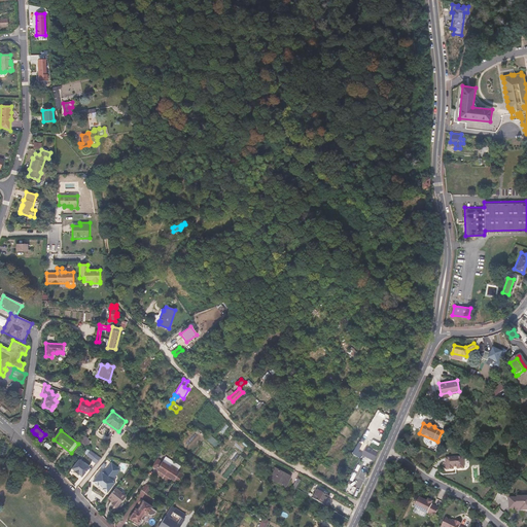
[(88,438),(84,436),(80,443),(86,447),(91,442),(88,440),(88,438)]
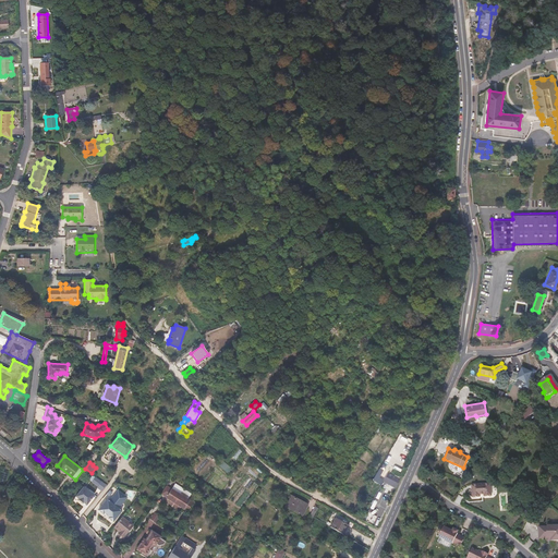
[(379,477),(384,470),(379,469),(373,481),(378,484),(381,478),(379,477)]
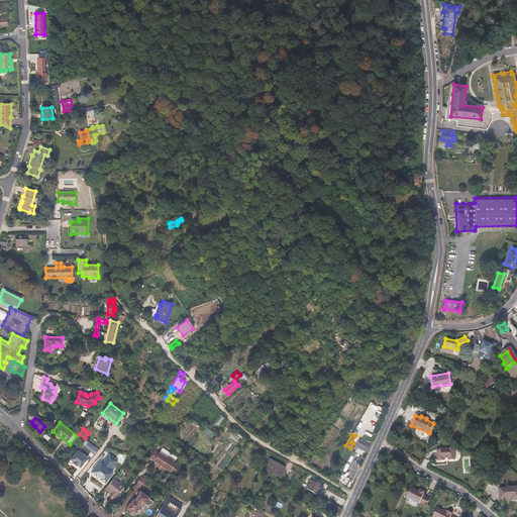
[(360,448),(365,440),(359,437),(355,445),(360,448)]
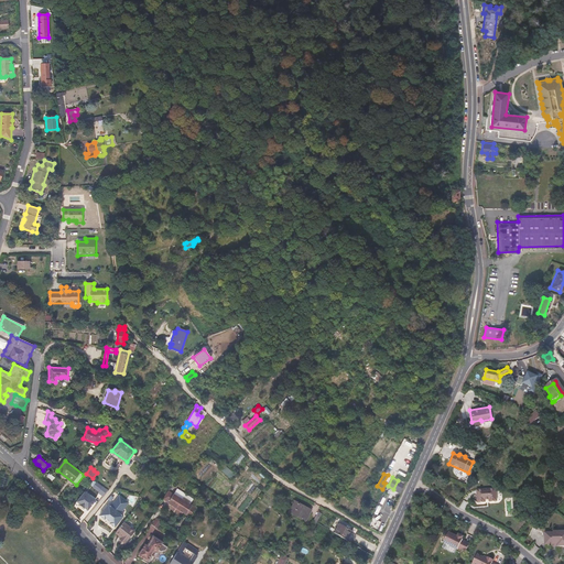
[(400,492),(404,484),(398,480),(393,489),(398,491),(400,492)]
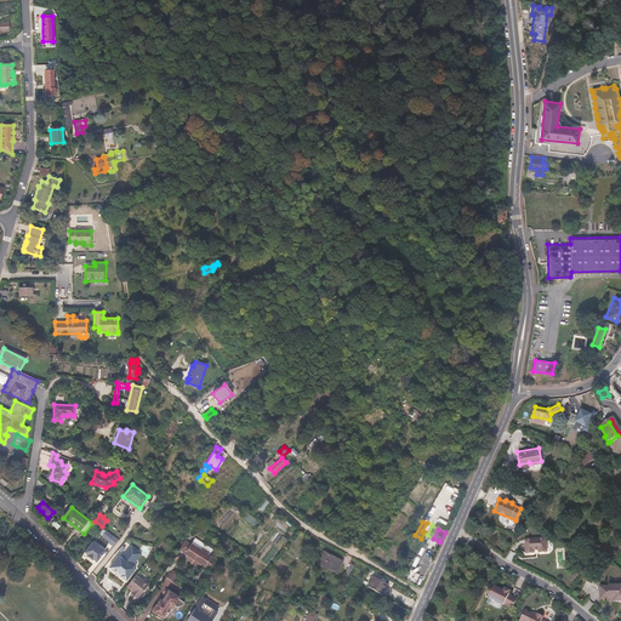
[(106,530),(102,536),(108,541),(113,535),(106,530)]
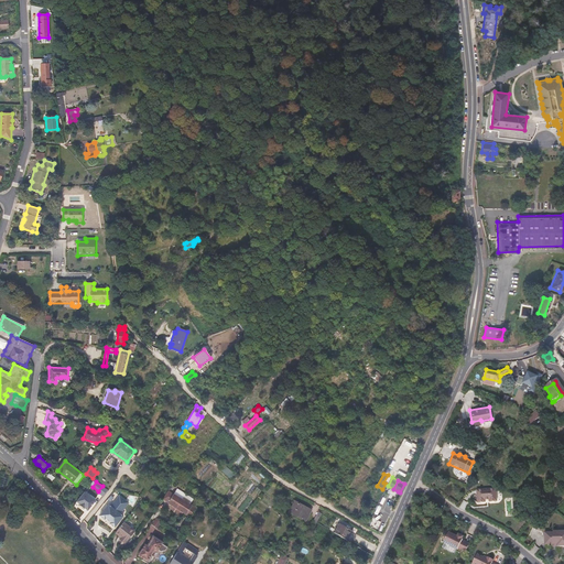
[(108,490),(102,486),(98,491),(98,492),(102,497),(108,490)]
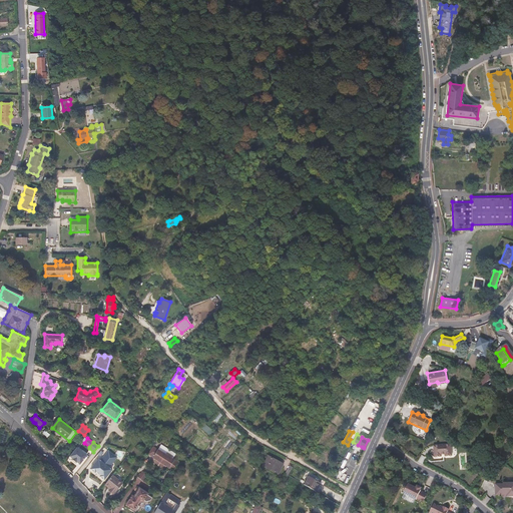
[(176,454),(161,444),(158,449),(165,454),(172,459),(176,454)]
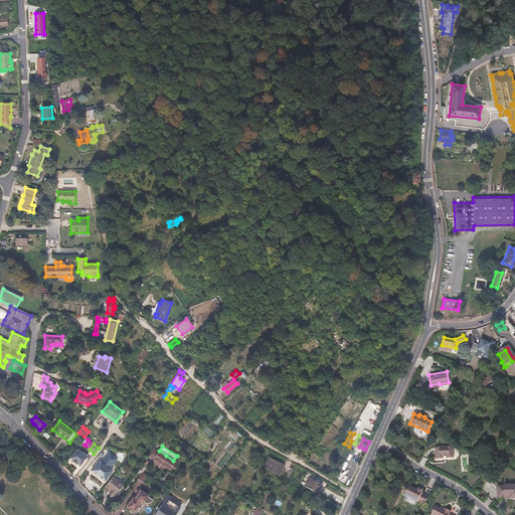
[(435,447),(436,459),(443,459),(443,457),(446,456),(446,458),(453,458),(452,446),(435,447)]
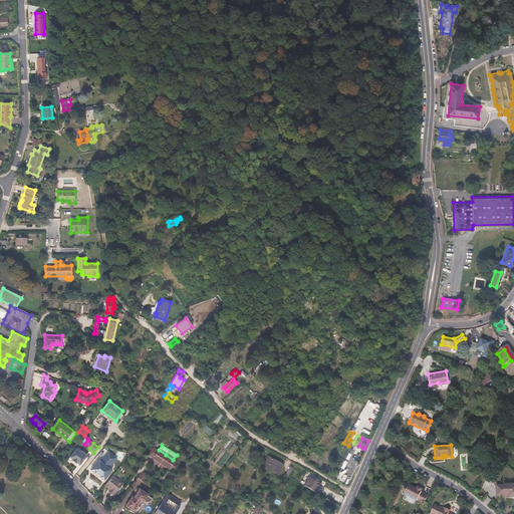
[(160,466),(166,455),(159,450),(154,447),(149,455),(154,458),(153,458),(158,461),(156,464),(160,466)]
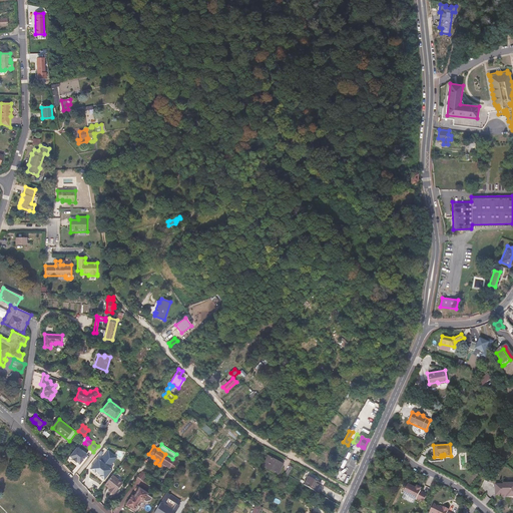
[(77,447),(70,456),(72,459),(76,463),(77,462),(80,464),(86,455),(77,447)]
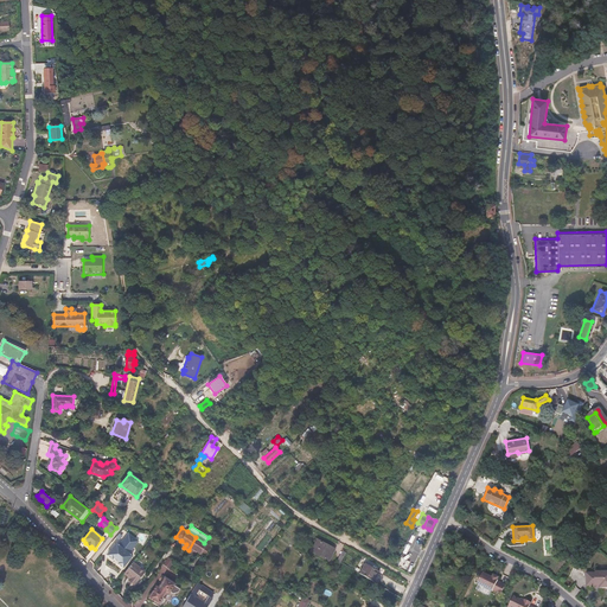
[(129,532),(127,536),(136,544),(139,541),(129,532)]
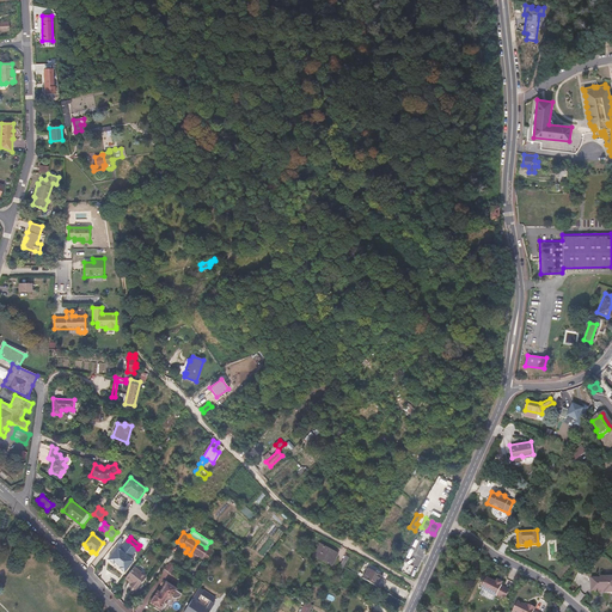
[(138,549),(128,540),(121,549),(118,546),(109,558),(123,570),(133,560),(130,557),(138,549)]
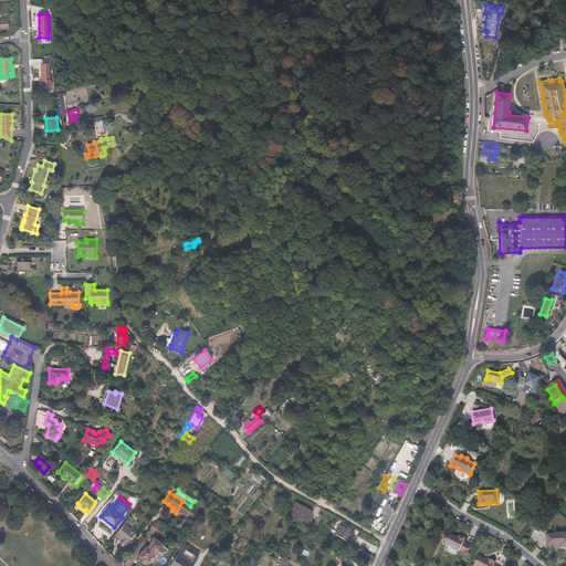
[(190,506),(182,501),(176,513),(179,515),(181,513),(190,519),(196,510),(190,506)]
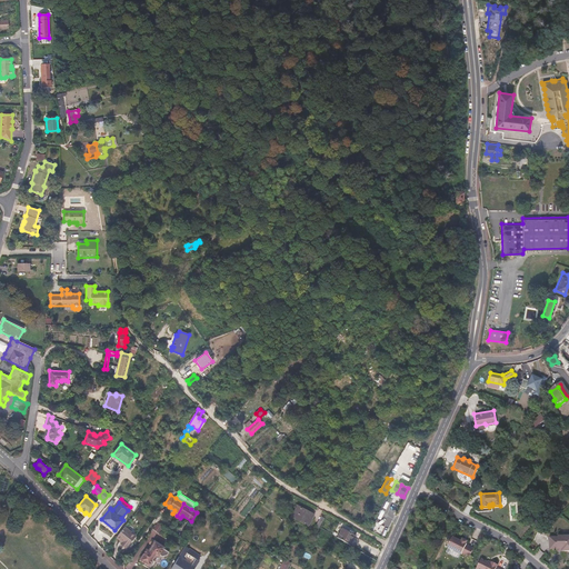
[(307,528),(313,515),(298,506),(291,519),(299,523),(307,528)]
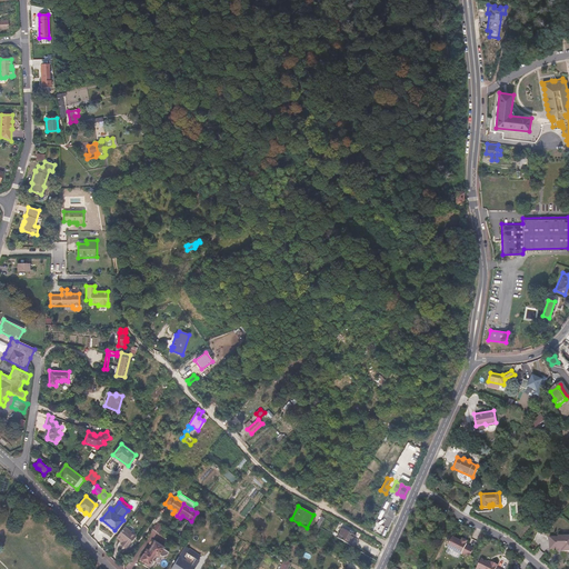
[(419,511),(417,515),(423,518),(431,522),(435,518),(437,519),(438,518),(436,516),(437,515),(435,513),(433,516),(420,509),(419,511)]
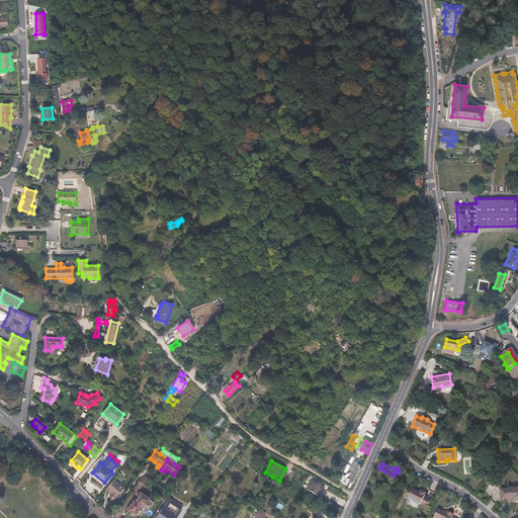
[(150,480),(144,476),(139,482),(145,486),(150,480)]
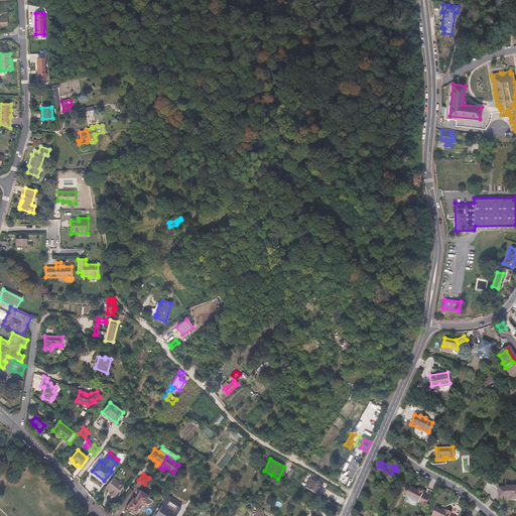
[(113,498),(123,486),(114,478),(106,488),(111,492),(109,494),(113,498)]
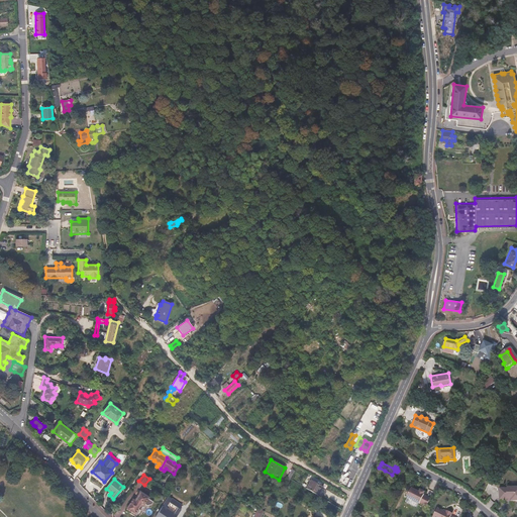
[(317,495),(322,487),(311,480),(306,488),(317,495)]
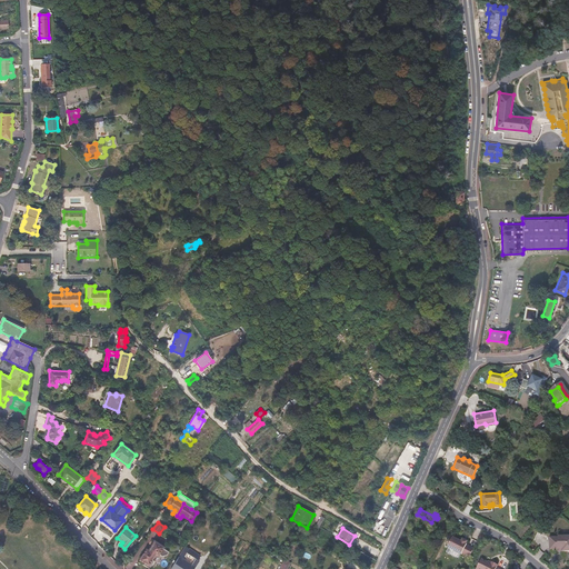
[(558,549),(561,549),(561,551),(568,550),(568,535),(568,536),(568,533),(561,535),(561,536),(558,536),(558,537),(549,537),(549,549),(558,549)]
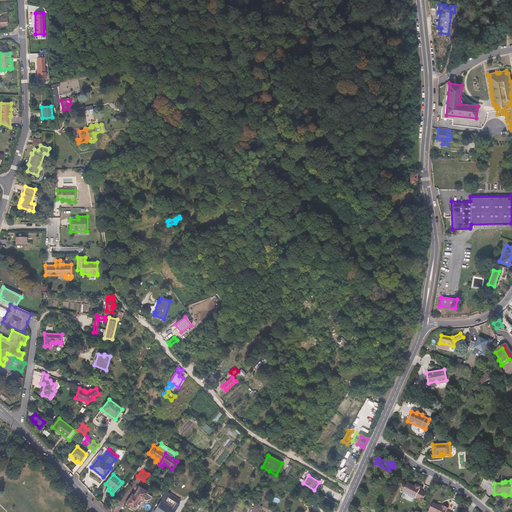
[(415,498),(422,501),(426,493),(419,490),(419,489),(420,487),(415,485),(414,487),(406,483),(402,492),(415,499),(415,498)]
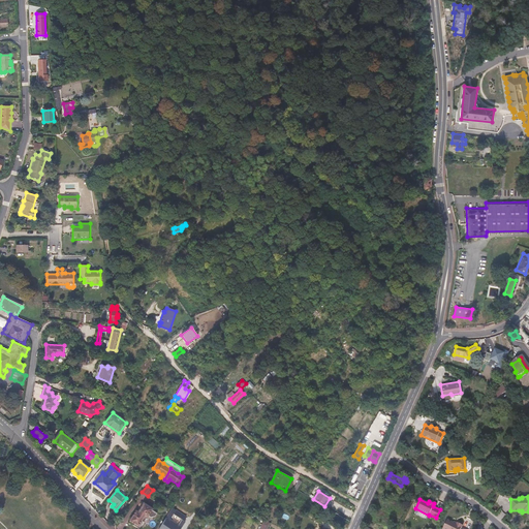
[(157,514),(151,509),(152,508),(144,503),(139,509),(141,510),(139,512),(138,512),(135,510),(129,520),(134,524),(133,525),(138,528),(144,522),(142,521),(146,514),(151,517),(155,517),(157,514)]
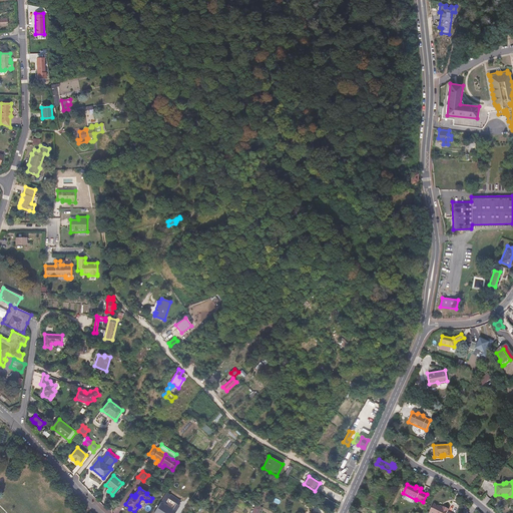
[(174,512),(179,506),(178,505),(181,501),(167,492),(154,512),(174,512)]
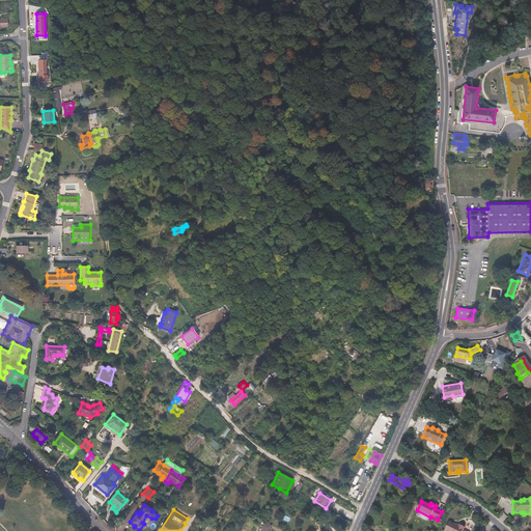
[(268,530),(271,525),(266,522),(260,530),(268,530)]
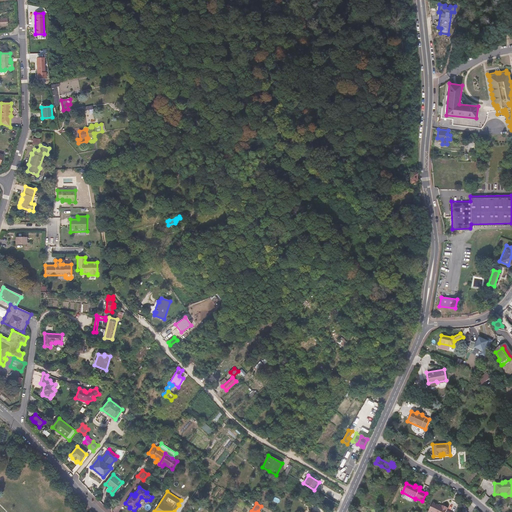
[(447,508),(442,505),(442,506),(441,507),(438,505),(432,503),(427,511),(448,511),(446,511),(447,508)]
